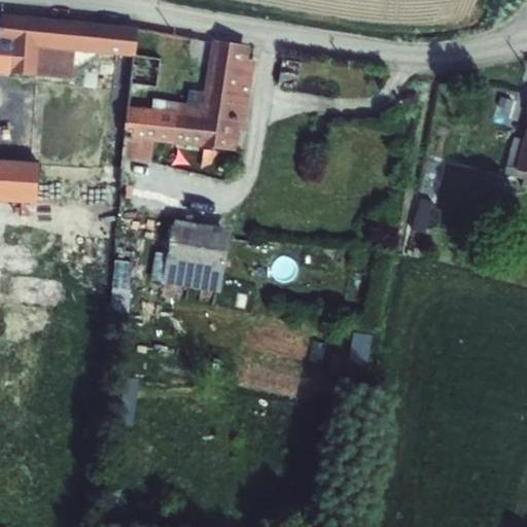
[(0,39),(11,42),(8,78),(45,78),(46,64),(72,66),(73,58),(118,61),(121,61),(133,56),(136,30),(1,16),(0,28),(0,39)]
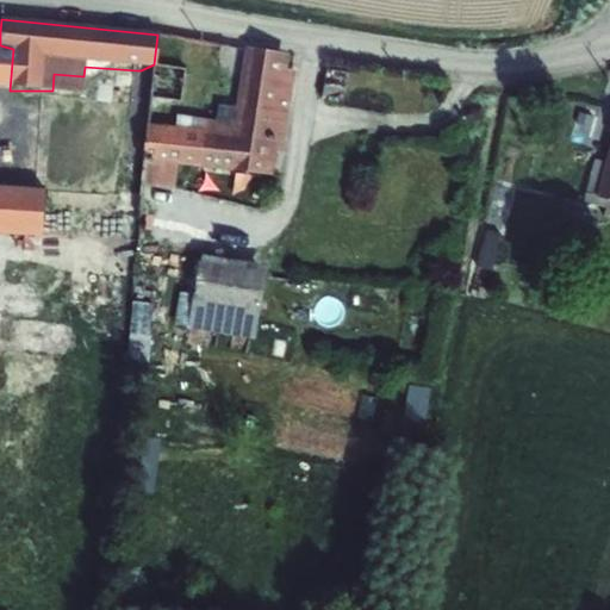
[(0,238),(41,241),(43,184),(0,181),(0,89),(10,91),(13,49),(0,45),(0,238)]
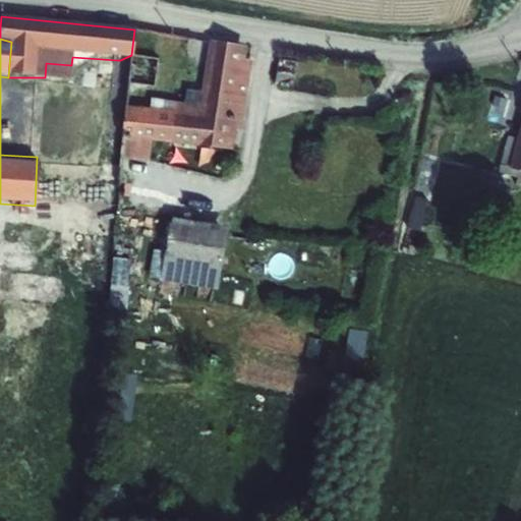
[(123,137),(121,157),(151,161),(154,140),(232,152),(235,130),(241,131),(250,61),(245,60),(246,47),(208,42),(198,106),(174,103),(173,112),(128,106),(123,137)]
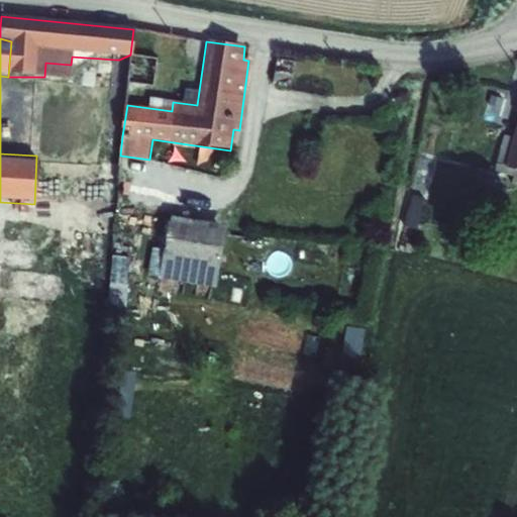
[(158,57),(130,55),(128,87),(154,89),(158,57)]
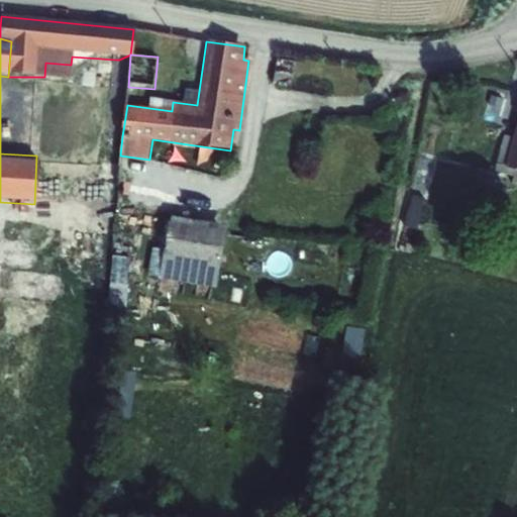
[(501,143),(494,173),(512,178),(511,184),(516,185),(516,120),(516,121),(510,145),(501,143)]
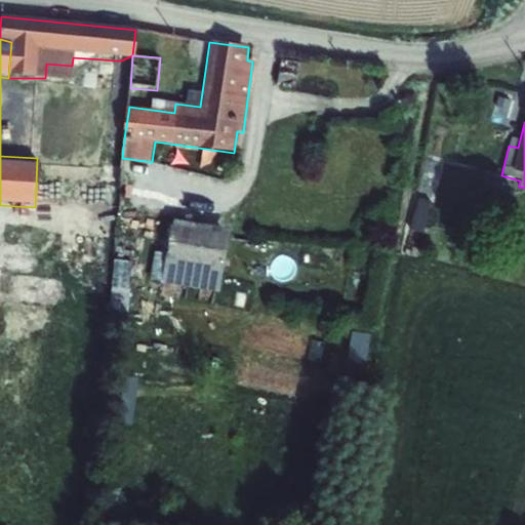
[(419,198),(411,229),(423,232),(435,192),(419,188),(417,198),(419,198)]
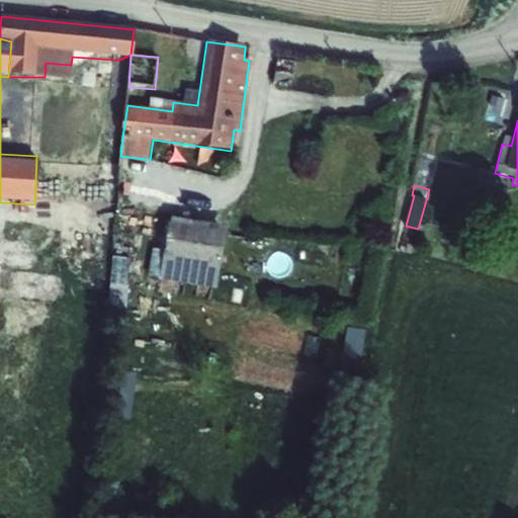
[(154,255),(150,278),(157,279),(157,281),(217,290),(227,227),(170,218),(164,256),(154,255)]
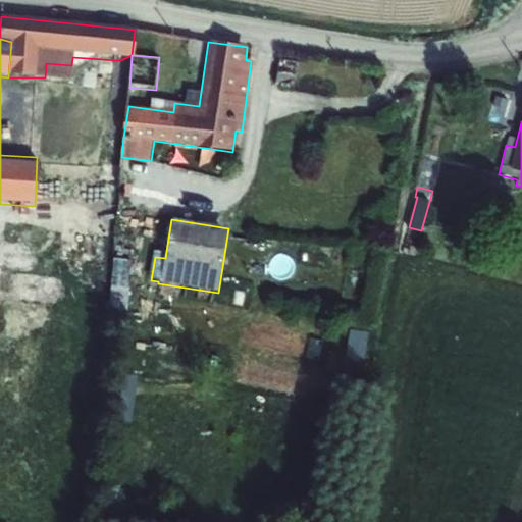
[(113,259),(110,285),(129,288),(133,261),(113,259)]
